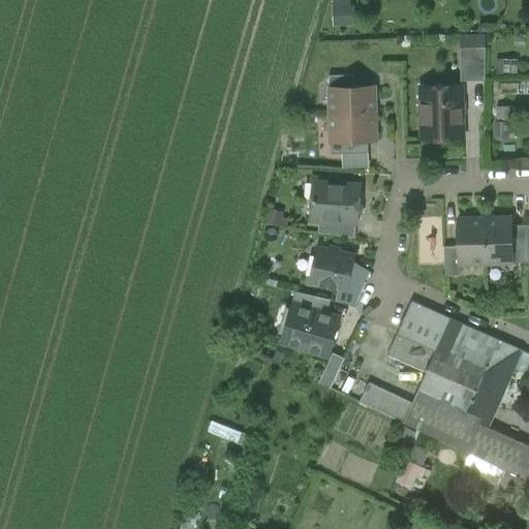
[(486,33),(461,32),(460,79),(485,79),(486,33)]
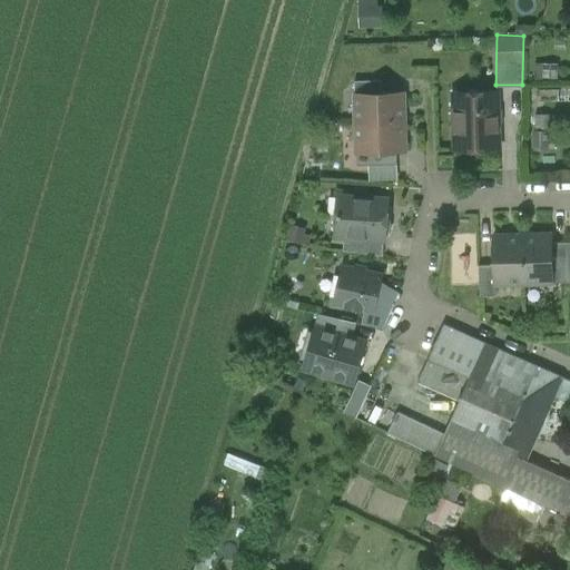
[(355,96),(382,95),(381,81),(355,81),(355,96)]
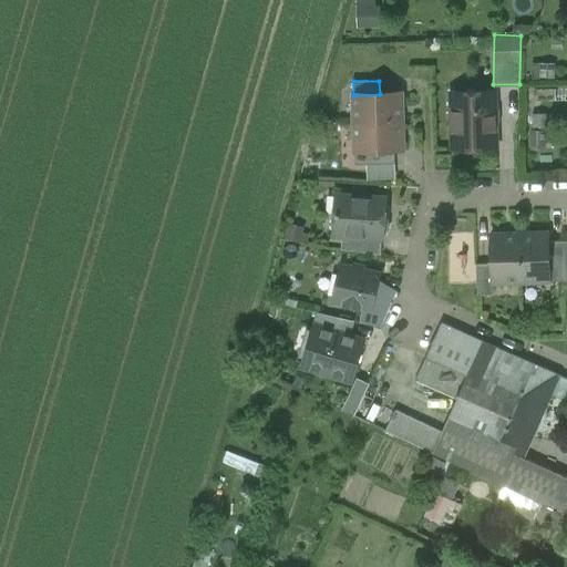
[(452,93),(453,150),(496,148),(495,92),(477,92),(474,90),(467,90),(465,93),(452,93)]
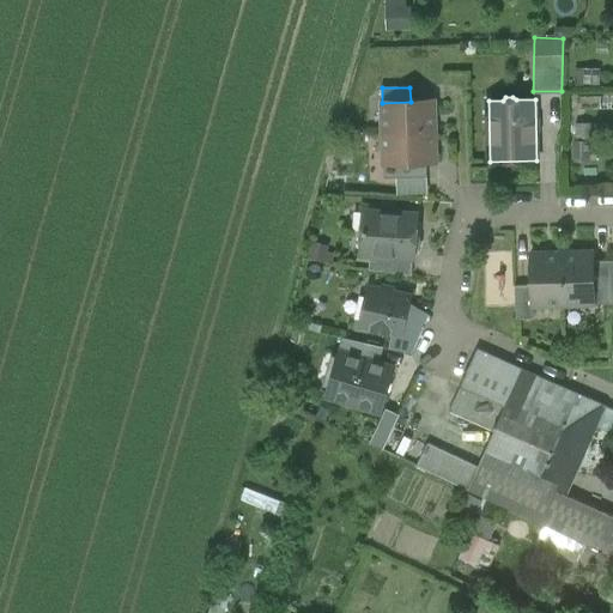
[(411,102),(382,103),(383,134),(436,133),(435,102),(411,102)]
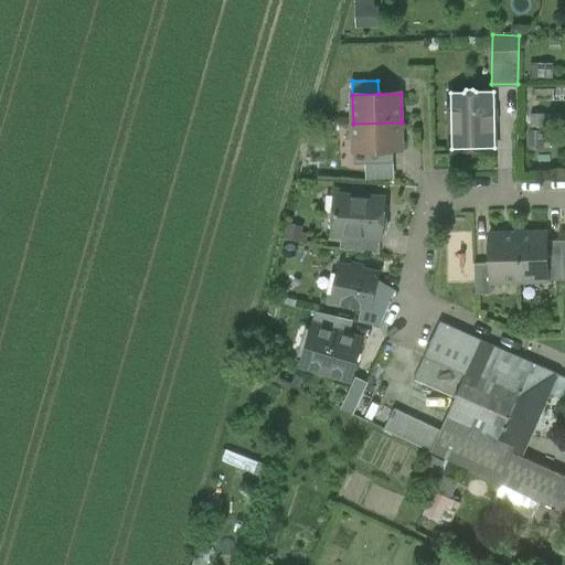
[(530,112),(529,147),(544,148),(546,112),(530,112)]
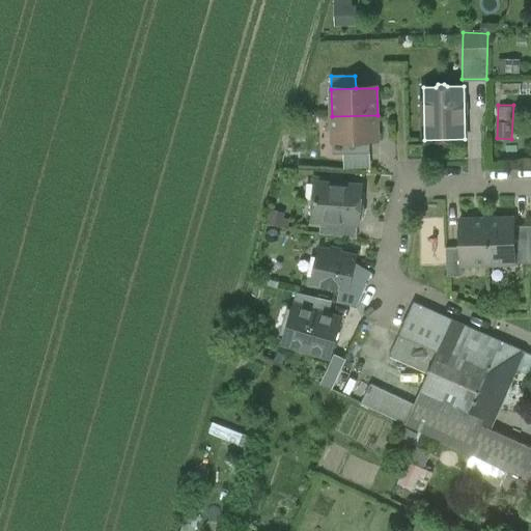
[(378,115),(332,116),(332,143),(370,142),(378,142),(378,115)]
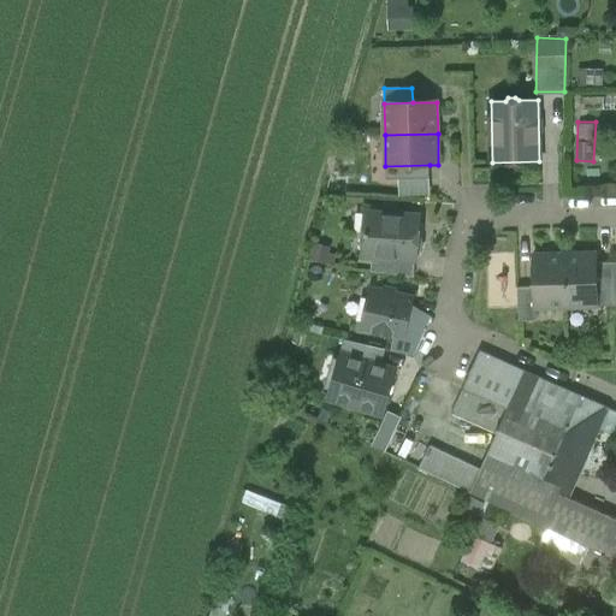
[(430,179),(430,165),(385,166),(385,181),(401,179),(430,179)]
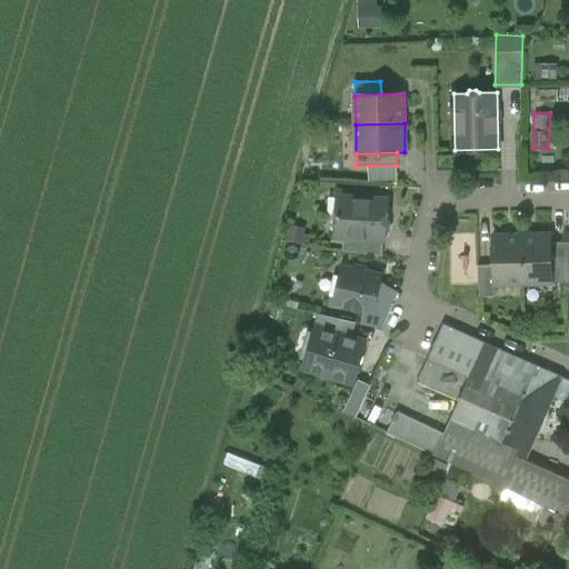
[(397,166),(370,166),(370,181),(397,181),(397,166)]
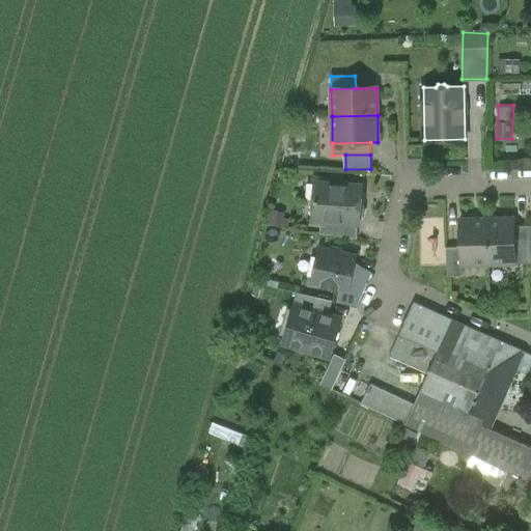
[(360,186),(315,184),(314,201),(310,205),(309,214),(313,218),(313,221),(359,224),(359,221),(363,217),(364,208),(359,204),(360,186)]
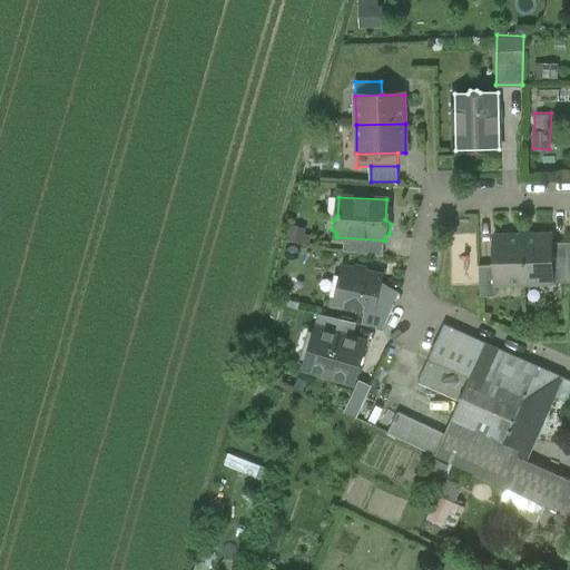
[(523,285),(522,235),(493,236),(494,285),(523,285)]
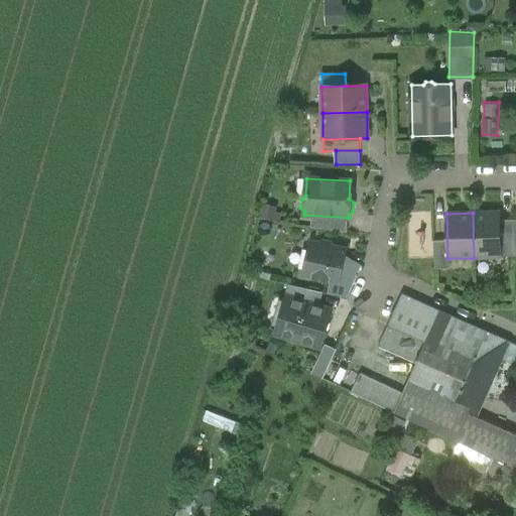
[(501,257),(500,213),(473,213),(474,258),(501,257)]
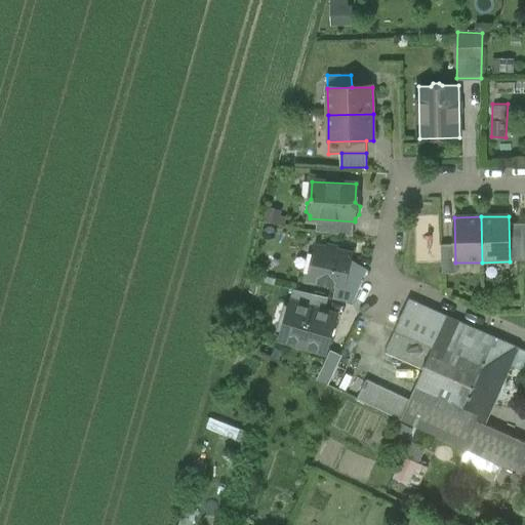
[(345,289),(353,253),(316,245),(308,281),(345,289)]
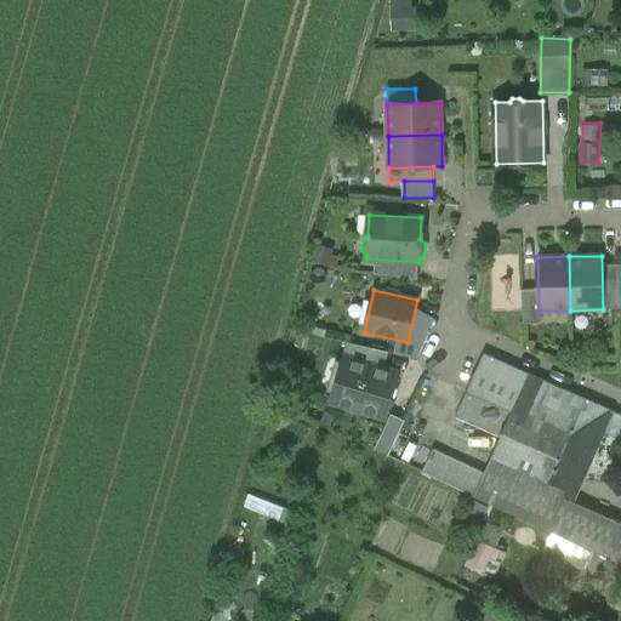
[(610,412),(484,354),(455,417),(500,438),(484,474),(432,450),(422,473),(620,563),(620,524),(564,499),(573,479),(579,482),(610,412)]
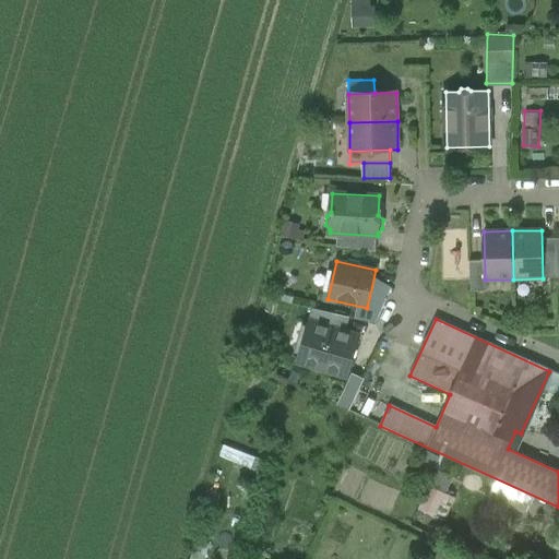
[(358,336),(310,322),(298,363),(346,377),(358,336)]
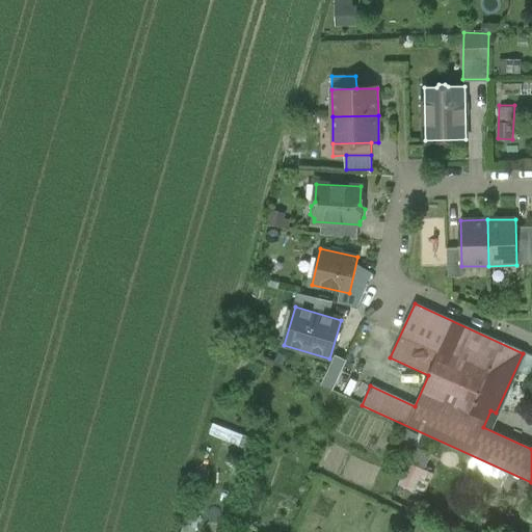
[(333,388),(346,358),(334,353),(321,382),(333,388)]
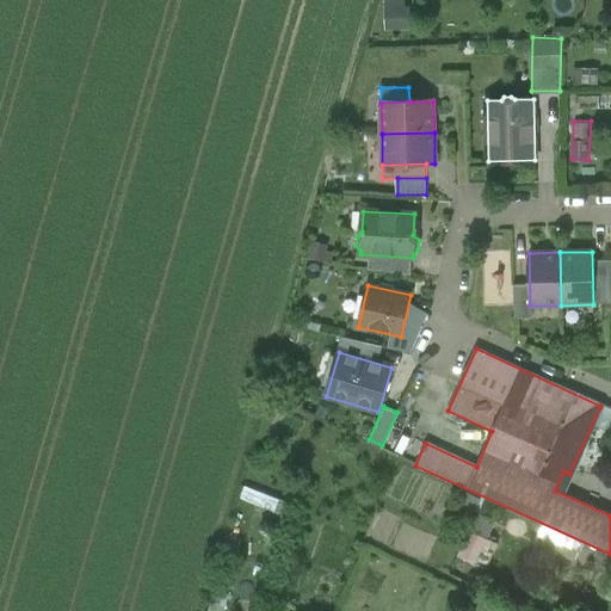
[(469,531),(461,557),(487,567),(497,539),(469,531)]
